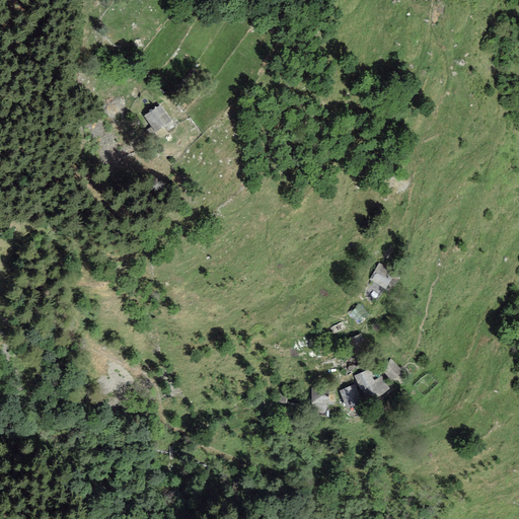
[(170,121),(159,104),(146,114),(157,130),(163,126),(170,121)]
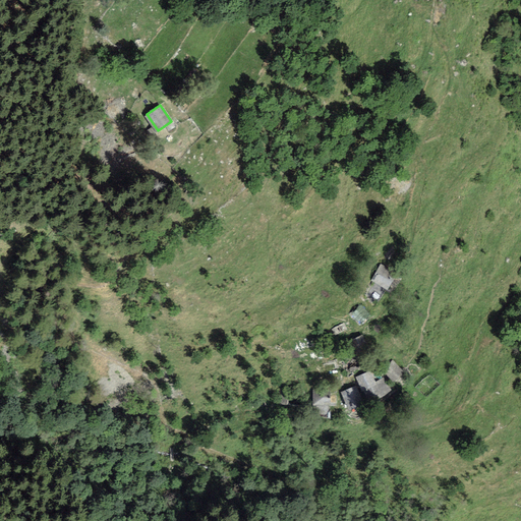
[(175,126),(171,121),(164,126),(168,132),(175,126)]
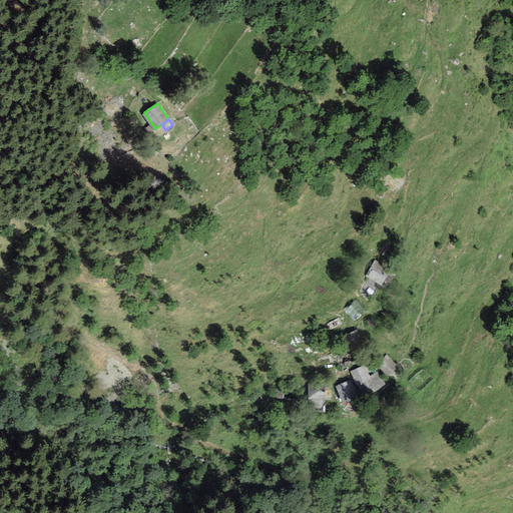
[(374,260),(366,276),(382,284),(390,268),(374,260)]
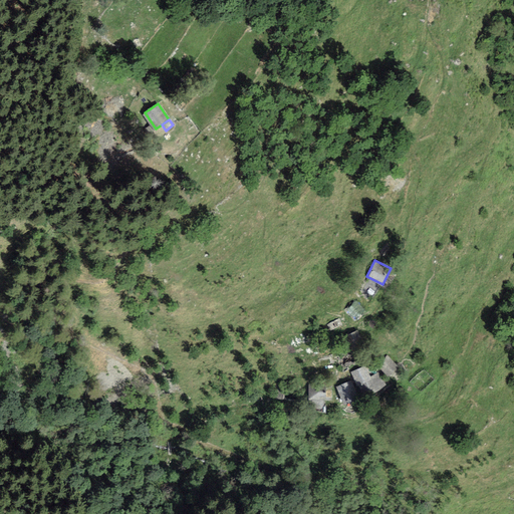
[(352,324),(365,319),(360,305),(347,309),(352,324)]
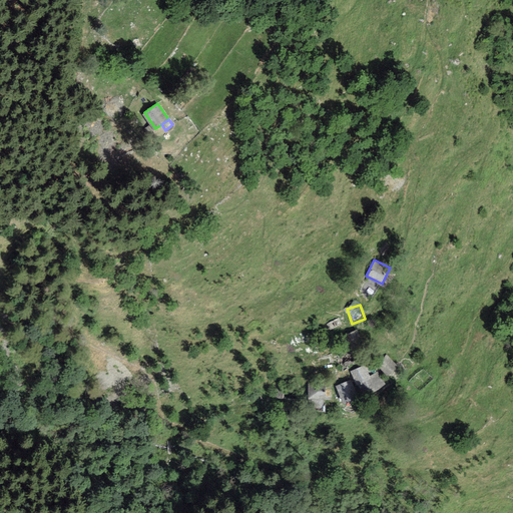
[(386,355),(377,365),(388,375),(397,365),(386,355)]
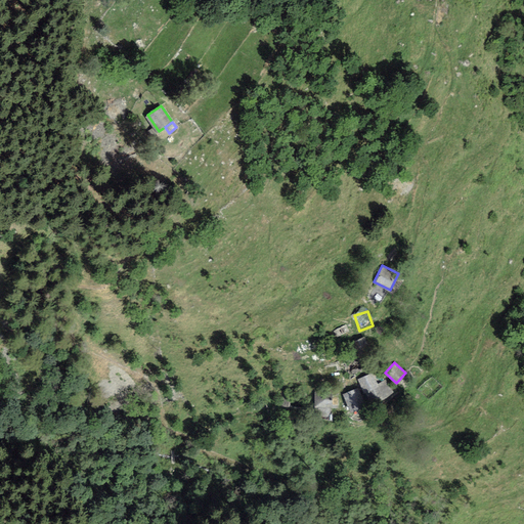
[(372,373),(358,379),(368,402),(391,391),(386,379),(377,383),(372,373)]
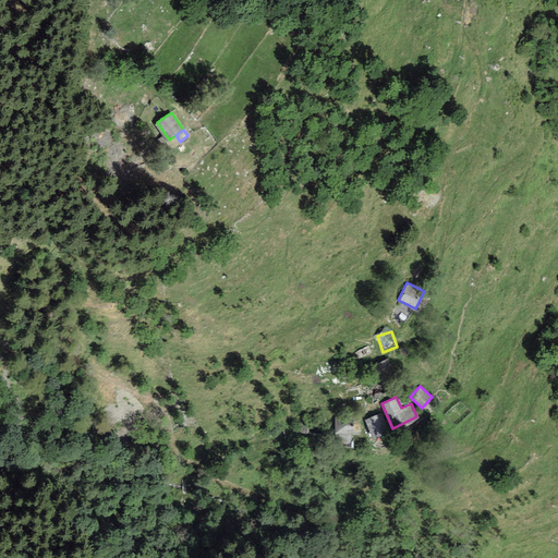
[(381,413),(364,420),(373,440),(389,433),(381,413)]
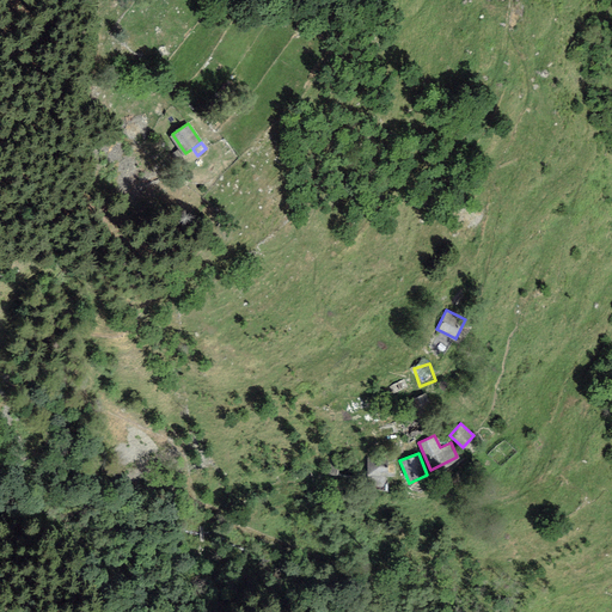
[(387,457),(366,458),(367,476),(387,475),(387,457)]
